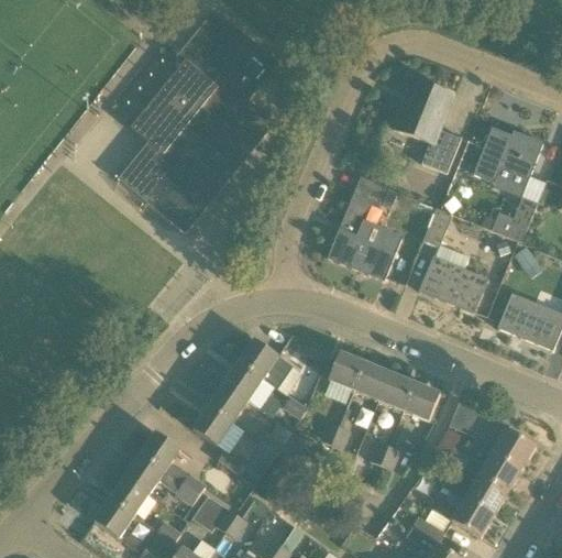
[(248,99),(256,88),(252,85),(264,70),(268,74),(278,63),(213,10),(205,22),(209,25),(197,40),(193,36),(175,58),(188,68),(136,131),(149,141),(118,178),(177,227),(183,230),(272,120),(267,116),(248,99)]
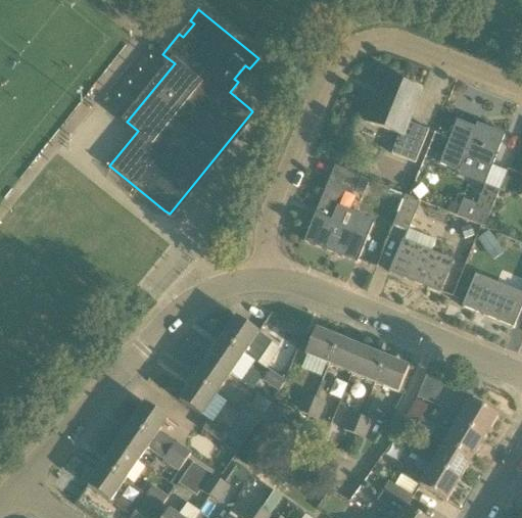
[(366,119),(398,132),(391,150),(414,159),(428,128),(408,120),(421,87),(390,75),(379,104),(372,101),(366,119)]
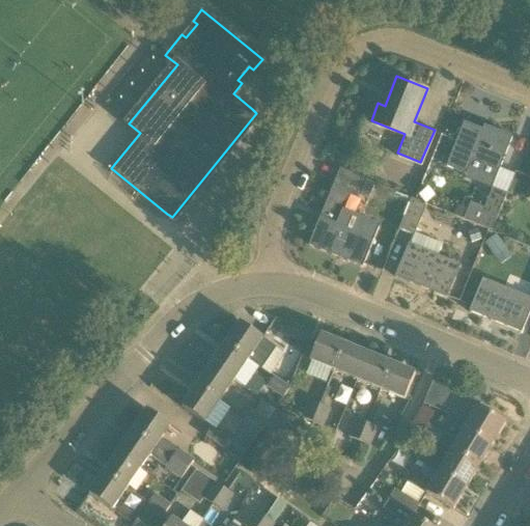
[(466,171),(469,163),(471,158),(498,168),(512,134),(484,122),(482,127),(464,119),(446,164),(466,171)]
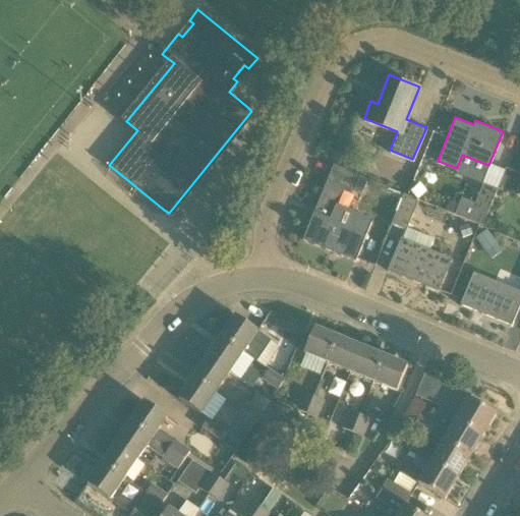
[(355,260),(366,232),(372,218),(355,211),(353,215),(341,210),(337,220),(331,218),(343,189),(351,192),(359,173),(334,162),(302,237),(355,260)]
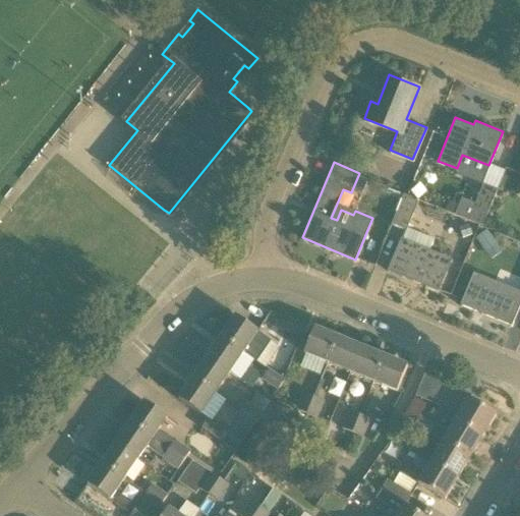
[(497,186),(482,181),(474,201),(461,195),(459,202),(448,197),(444,208),(481,223),(497,186)]
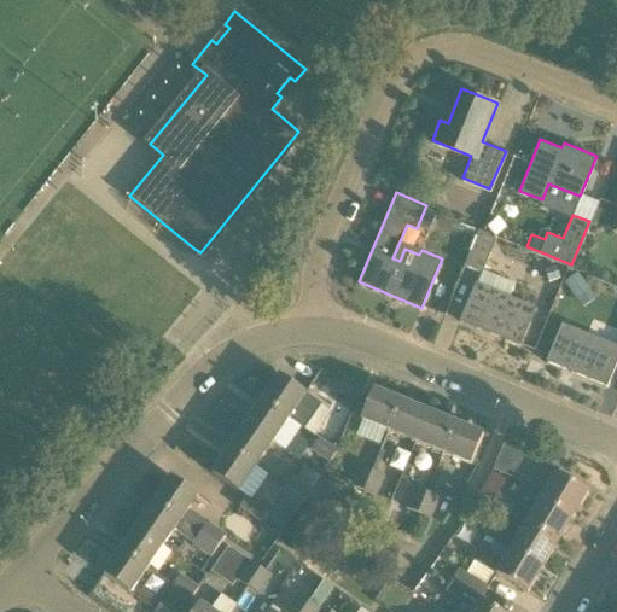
[(477,227),(464,262),(482,269),(483,269),(483,268),(496,234),(477,227)]
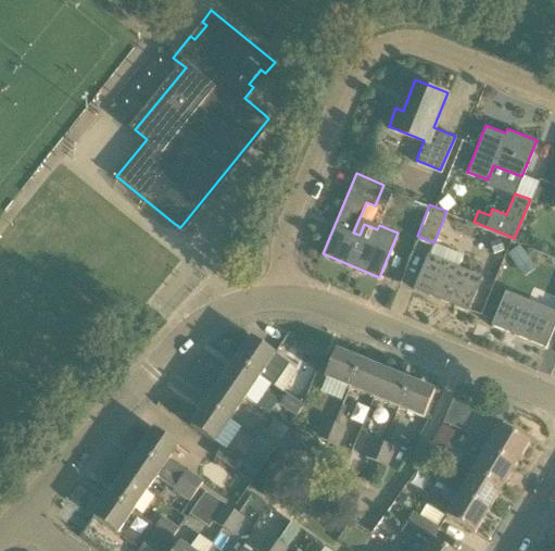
[(486,242),(490,254),(504,249),(500,237),(486,242)]
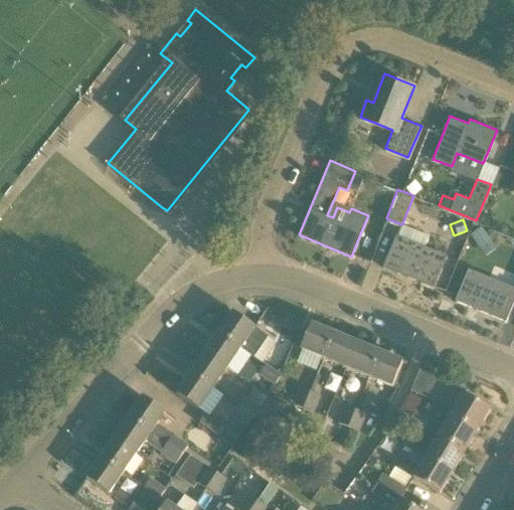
[(396,233),(383,266),(433,286),(446,253),(422,244),(427,233),(402,223),(402,224),(401,224),(397,233),(396,233)]
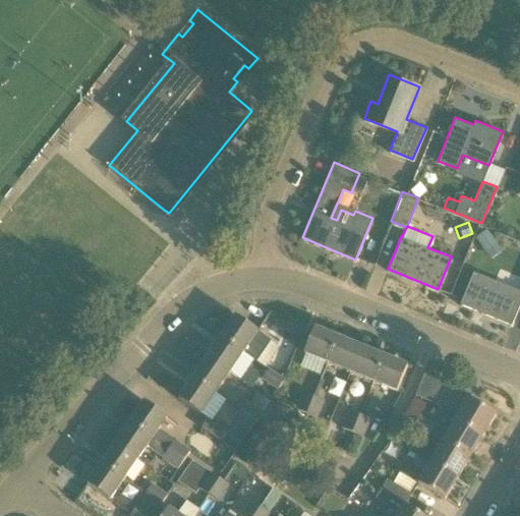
[(486,231),(477,238),(492,256),(501,249),(486,231)]
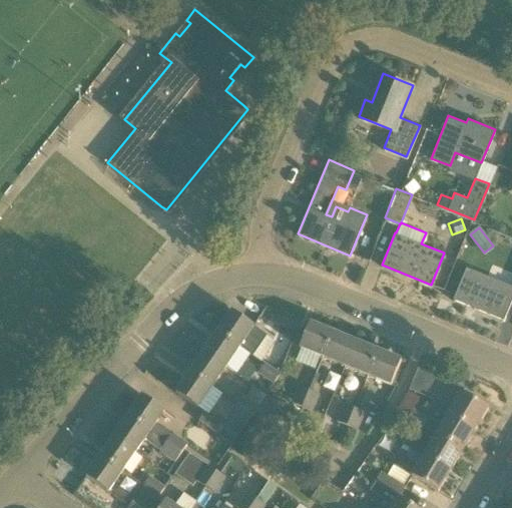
[(503,319),(511,296),(511,285),(466,267),(453,298),(503,319)]
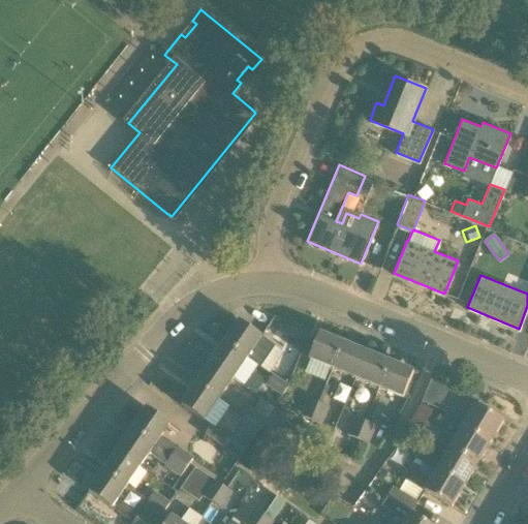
[(275,343),(265,336),(261,334),(239,317),(224,339),(247,355),(260,364),(275,343)]
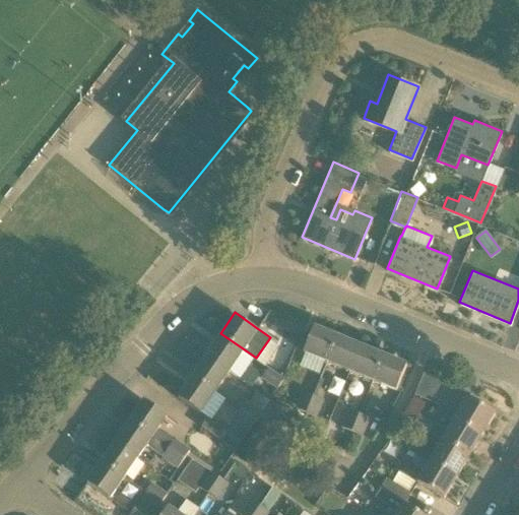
[(306,322),(287,315),(283,325),(302,332),(306,322)]
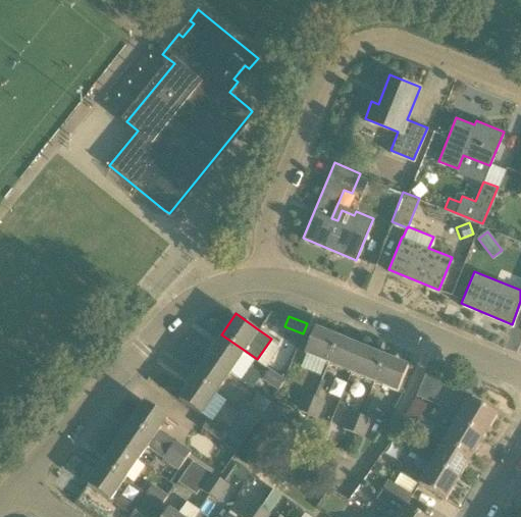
[(314,325),(304,352),(327,361),(337,335),(314,325)]
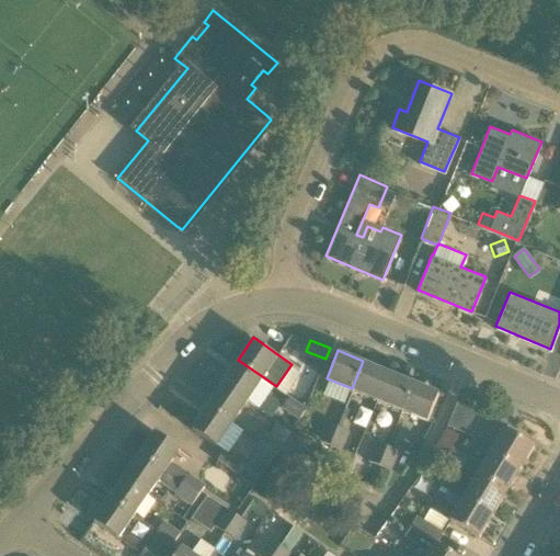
[(247,398),(262,376),(238,360),(223,382),(247,398)]
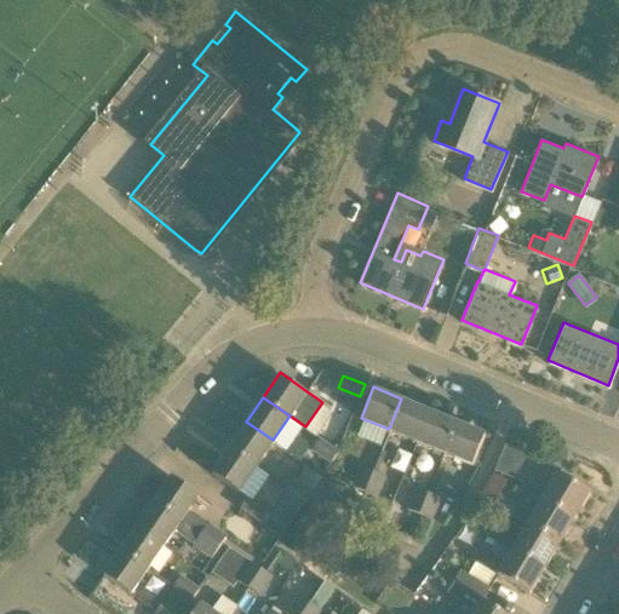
[(401,399),(389,429),(417,440),(429,409),(401,399)]
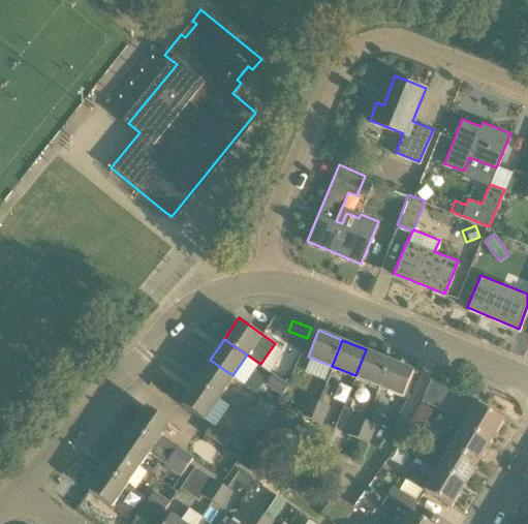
[(366,349),(355,375),(379,384),(390,359),(366,349)]
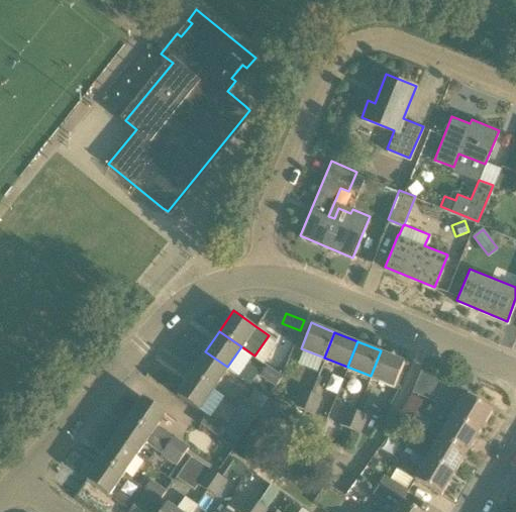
[(381,350),(371,376),(394,386),(404,361),(381,350)]
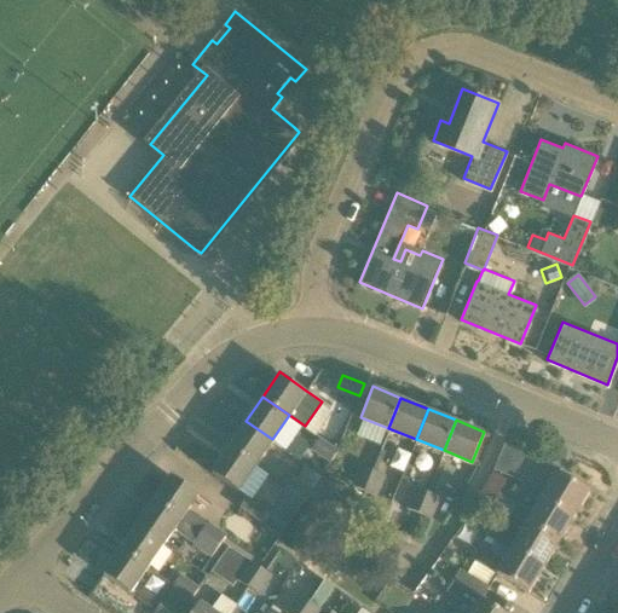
[(255,464),(272,439),(246,421),(229,446),(255,464)]
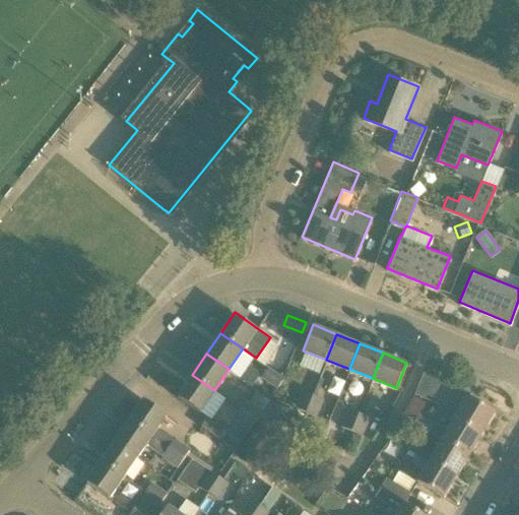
[(267,365),(260,375),(276,386),(283,376),(267,365)]
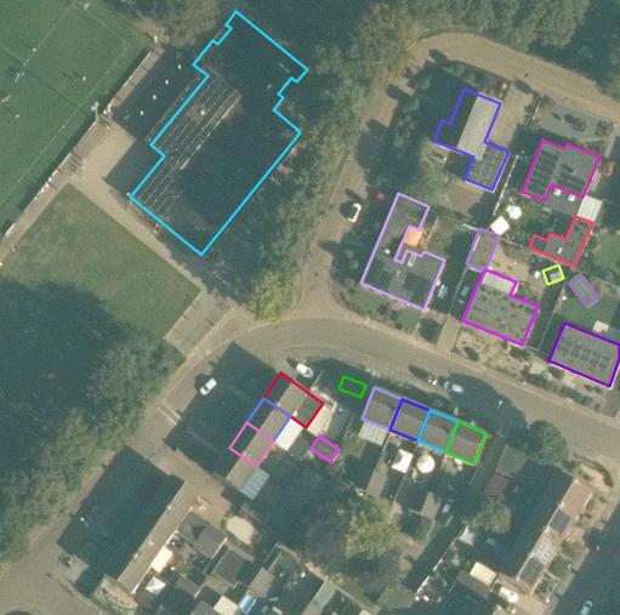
[(495,468),(522,479),(533,453),(506,442),(495,468)]
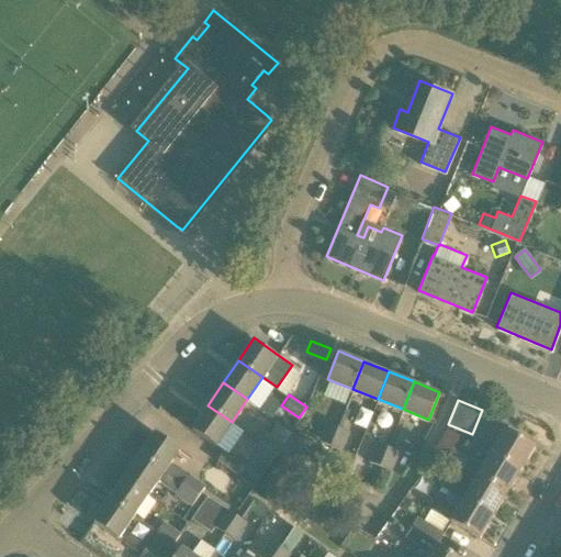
[(192,427),(216,444),(232,422),(208,405),(192,427)]
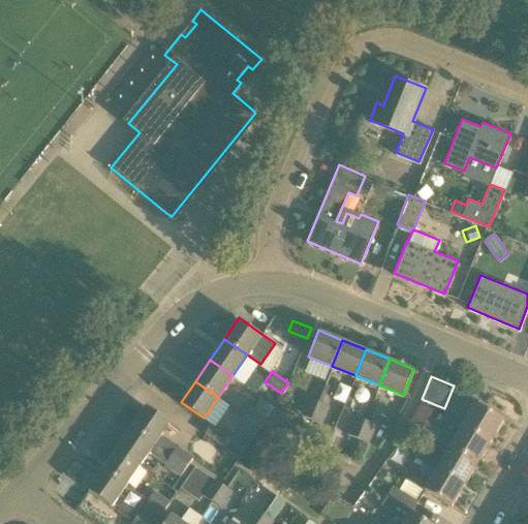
[(325,381),(318,400),(321,401),(330,383),(325,381)]
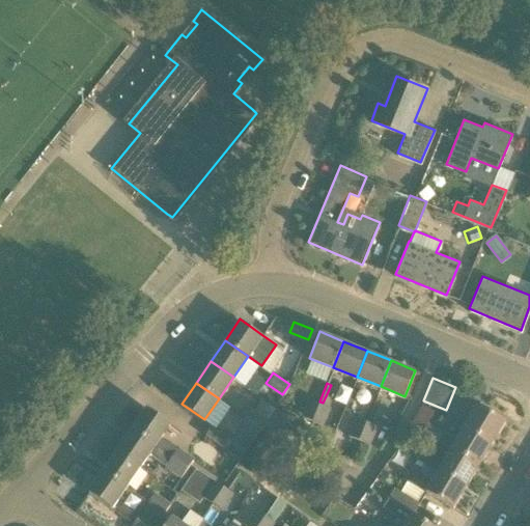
[(312,418),(319,402),(308,396),(301,414),(312,418)]
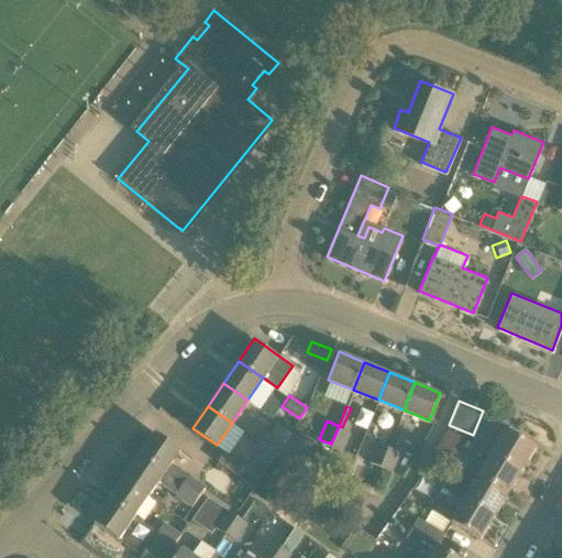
[(276,423),(268,433),(283,442),(289,433),(276,423)]
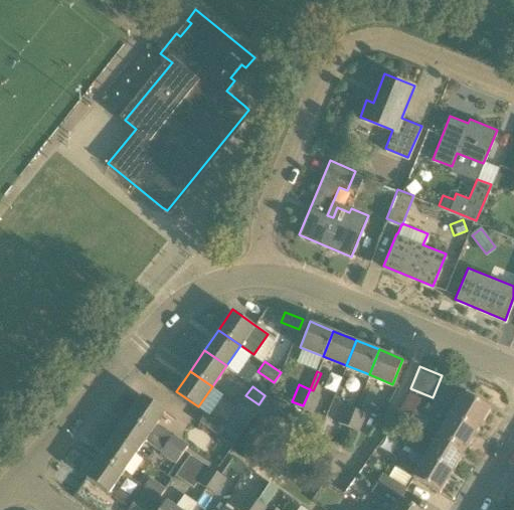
[(320,393),(310,389),(303,405),(313,410),(320,393)]
